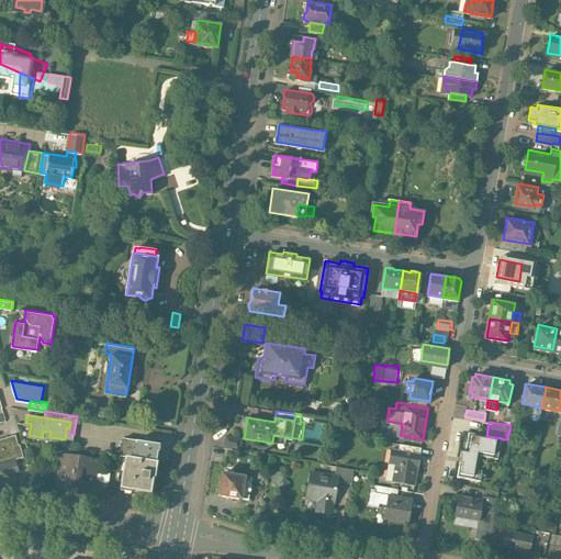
[(486,436),(469,433),(464,453),(466,454),(461,476),(477,479),(480,457),(498,460),(502,439),(502,438),(486,436)]
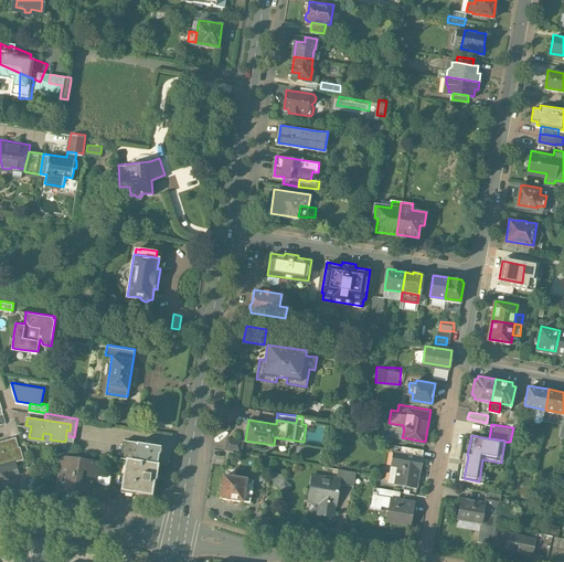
[(16,436),(0,439),(0,475),(16,472),(12,462),(24,458),(20,445),(19,446),(16,436)]
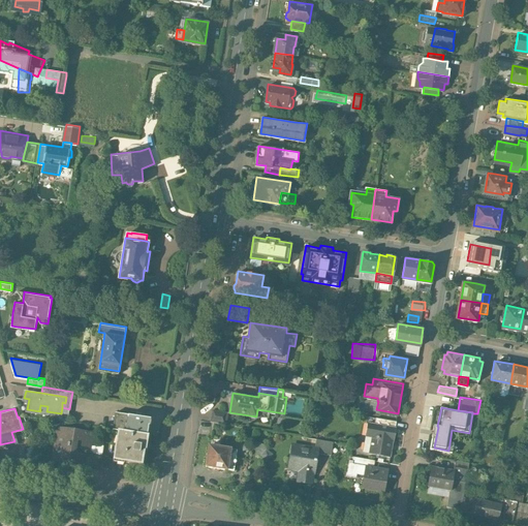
[(226,410),(214,408),(212,421),(225,423),(226,410)]
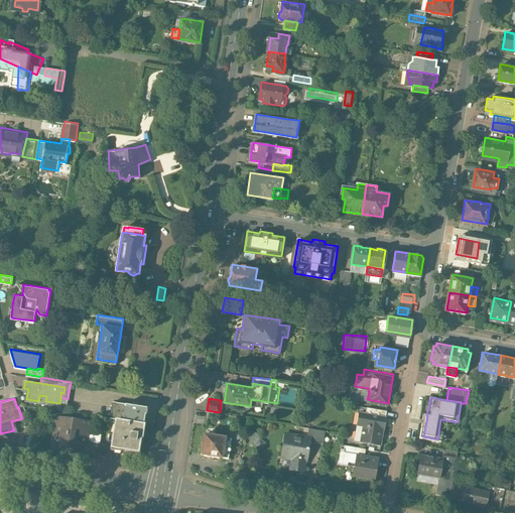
[(125,403),(113,401),(111,417),(117,418),(122,419),(125,403)]
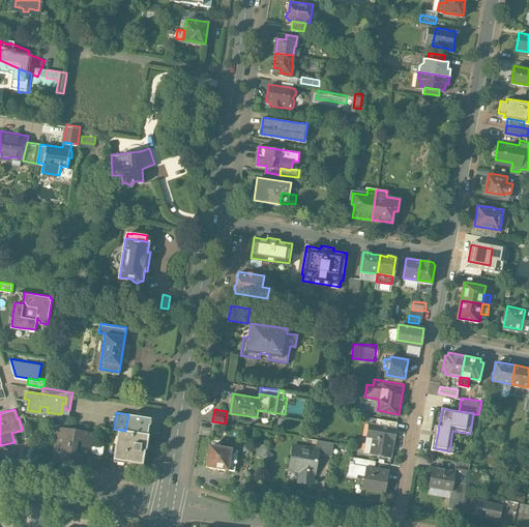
[(151,417),(128,414),(125,431),(148,435),(149,427),(151,417)]
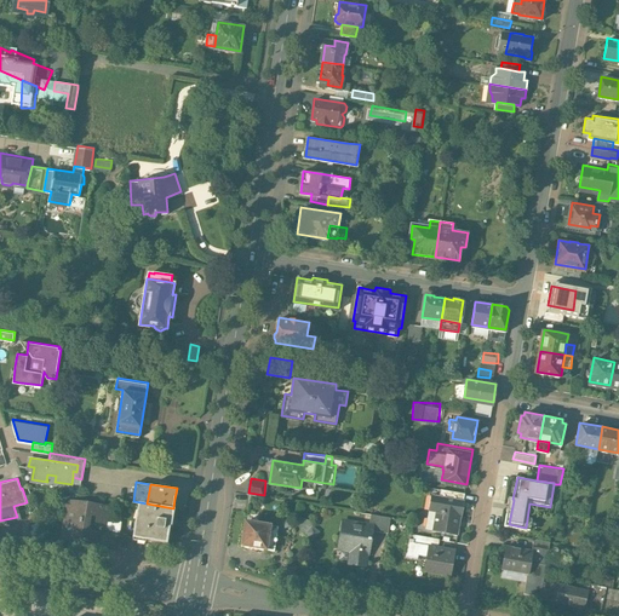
[(465,491),(441,488),(440,494),(464,499),(465,491)]
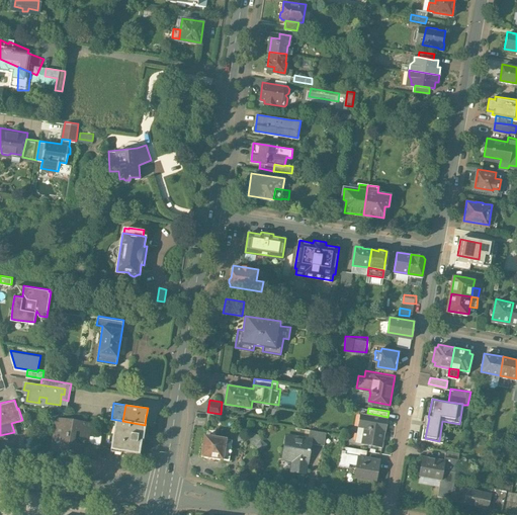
[(367,413),(360,412),(358,424),(364,425),(361,441),(382,445),(385,429),(386,429),(389,417),(367,413)]
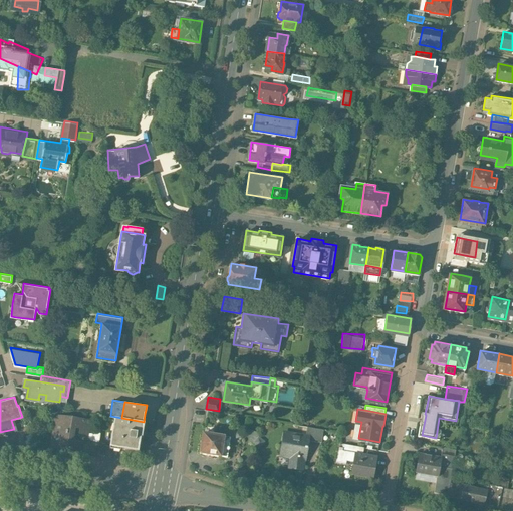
[(66,415),(60,419),(56,419),(54,429),(57,430),(55,443),(60,443),(64,449),(77,451),(78,444),(73,436),(74,426),(80,427),(82,418),(66,415)]
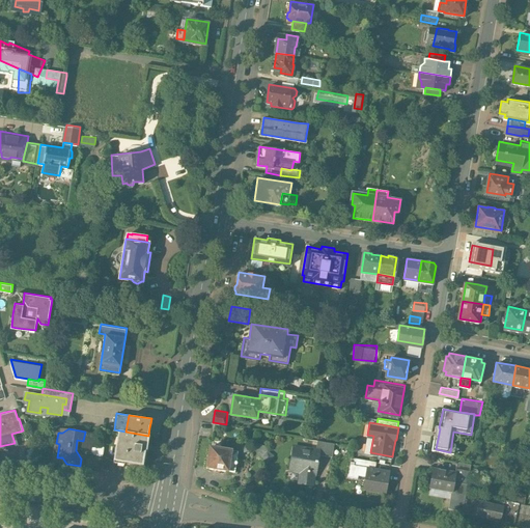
[(126,432),(120,431),(116,445),(113,461),(143,465),(145,450),(146,450),(148,436),(126,432)]
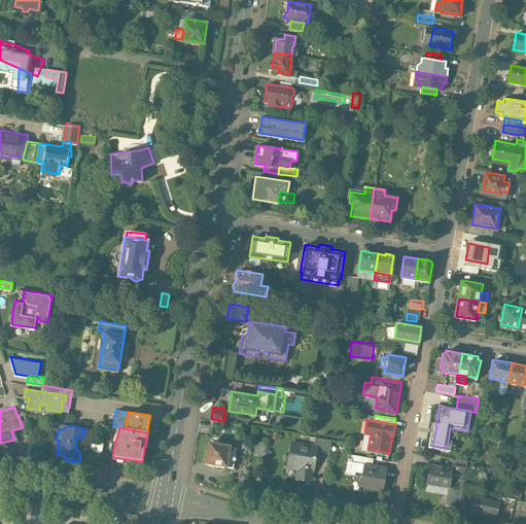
[(82,438),(82,443),(90,444),(93,429),(84,428),(82,438)]
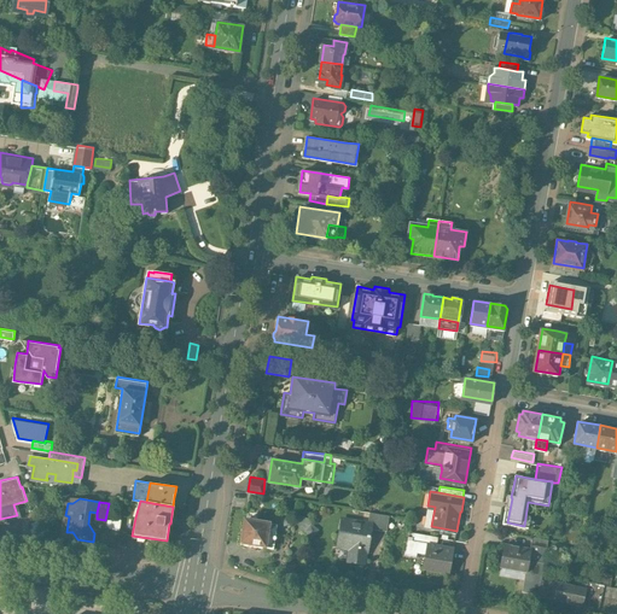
[(390,514),(371,510),(370,512),(373,512),(372,521),(373,521),(372,527),(388,530),(390,514)]
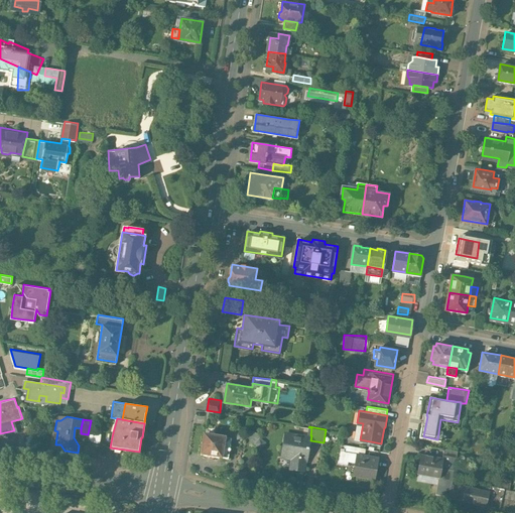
[(254,430),(254,443),(266,443),(266,430),(254,430)]
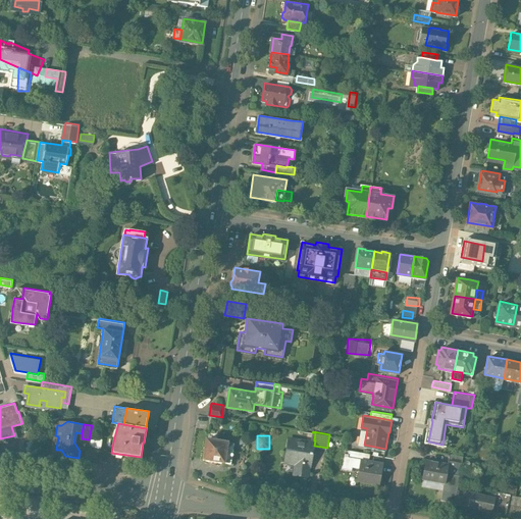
[(314,440),(289,437),(287,449),(290,449),(288,459),(299,460),(297,471),(307,473),(306,482),(309,464),(311,465),(314,446),(315,440),(314,440)]
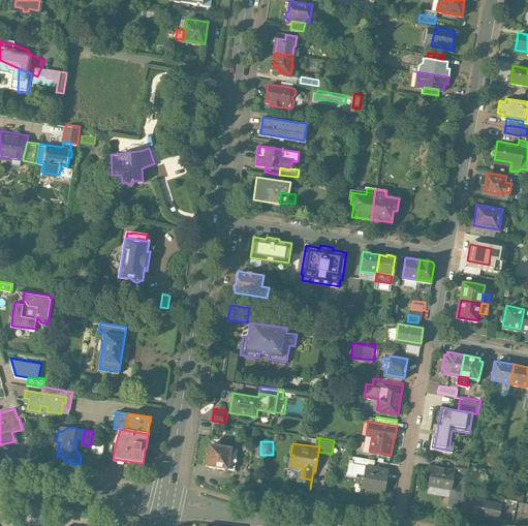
[(238,450),(210,445),(209,454),(209,455),(207,466),(235,470),(238,450)]
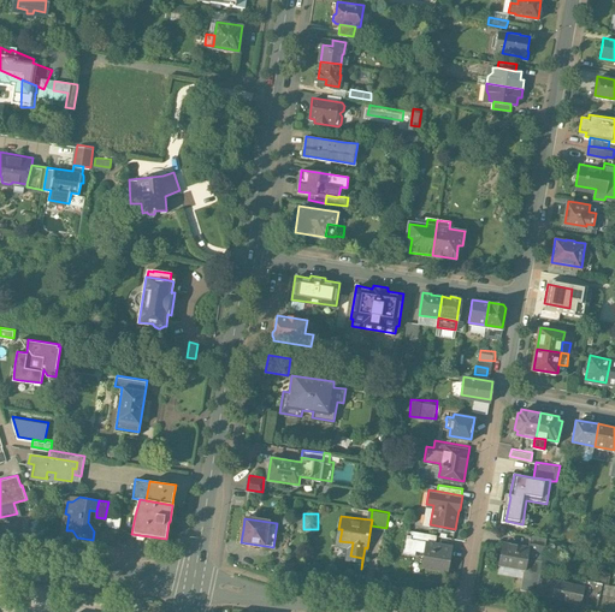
[(126,529),(104,524),(101,540),(124,544),(126,529)]
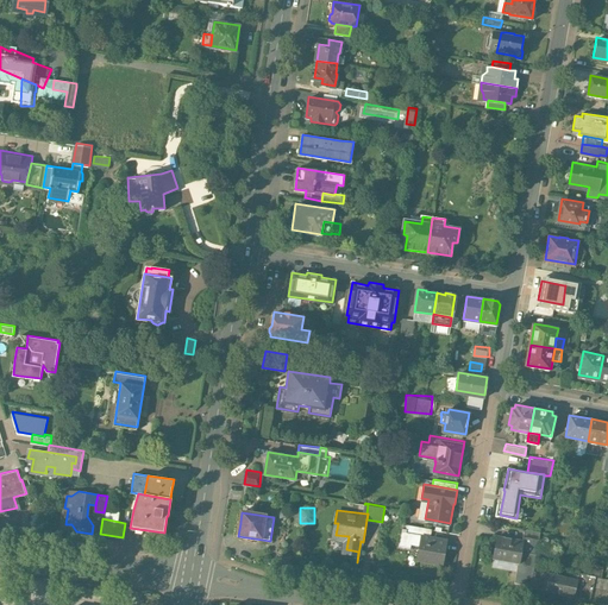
[(431,528),(407,524),(407,533),(430,536),(431,528)]
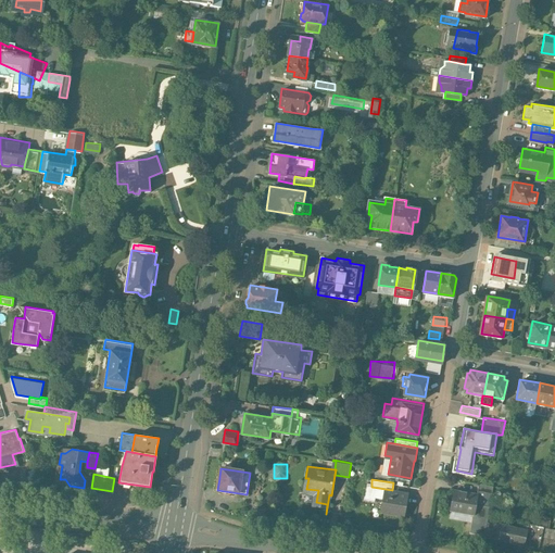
[(494,485),(480,482),(479,490),(492,492),(494,485)]
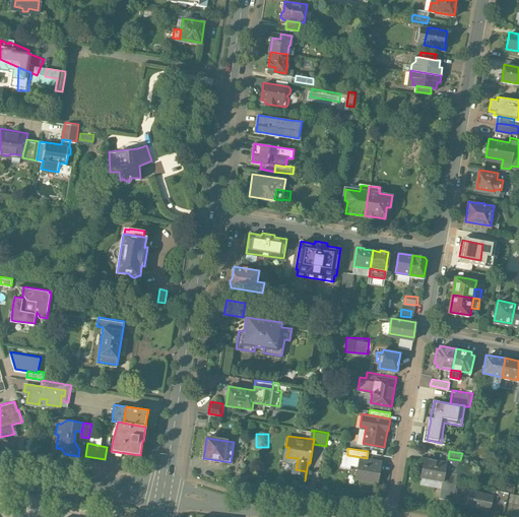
[(367,458),(347,455),(347,459),(359,461),(355,477),(377,480),(380,461),(367,459),(367,458)]
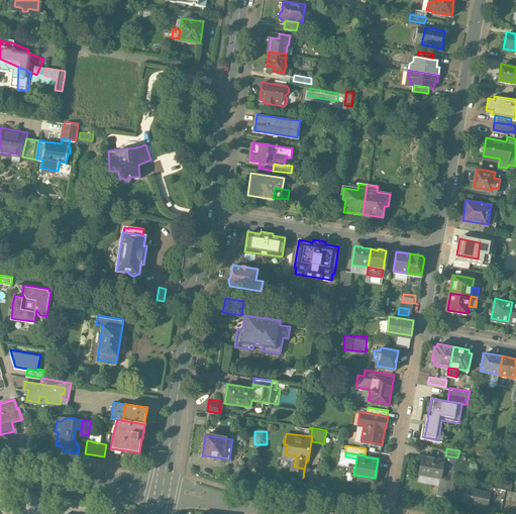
[(444,459),(422,455),(419,472),(441,476),(443,469),(444,459)]
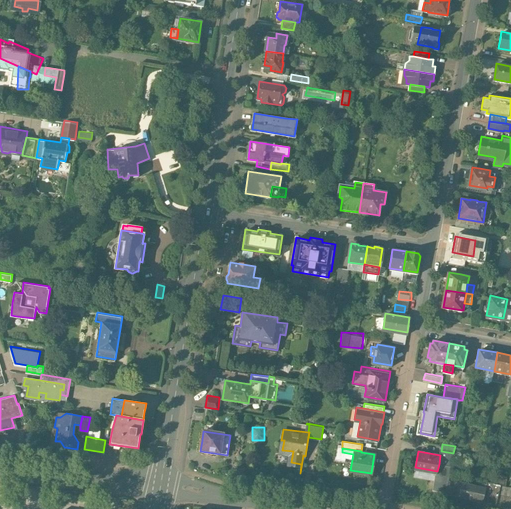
[(453,453),(441,451),(440,455),(439,464),(451,466),(453,453)]
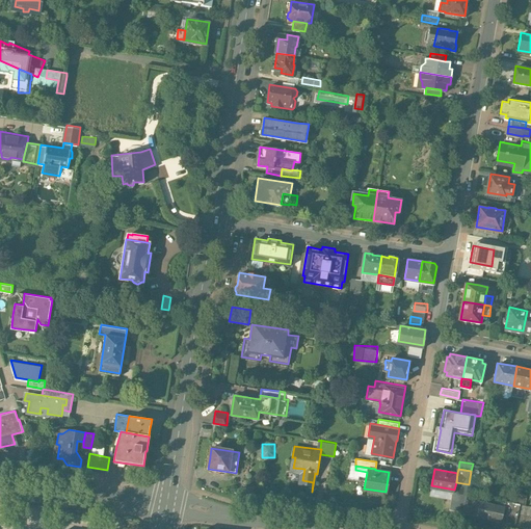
[(469,484),(456,482),(454,490),(454,493),(453,493),(451,508),(461,510),(461,511),(465,511),(467,499),(469,484)]
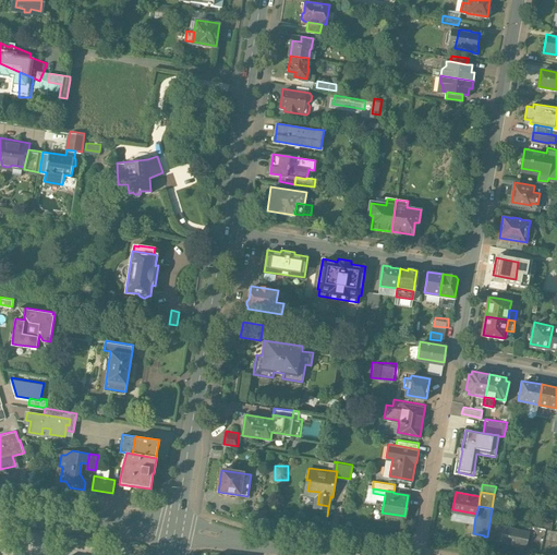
[(554,518),(543,516),(541,527),(546,528),(546,529),(552,530),(552,529),(554,518)]
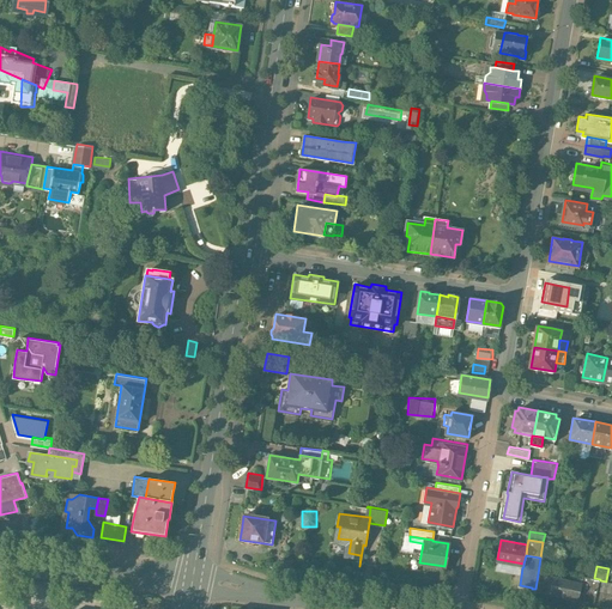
[(551,577),(538,574),(535,589),(535,590),(546,594),(551,577)]
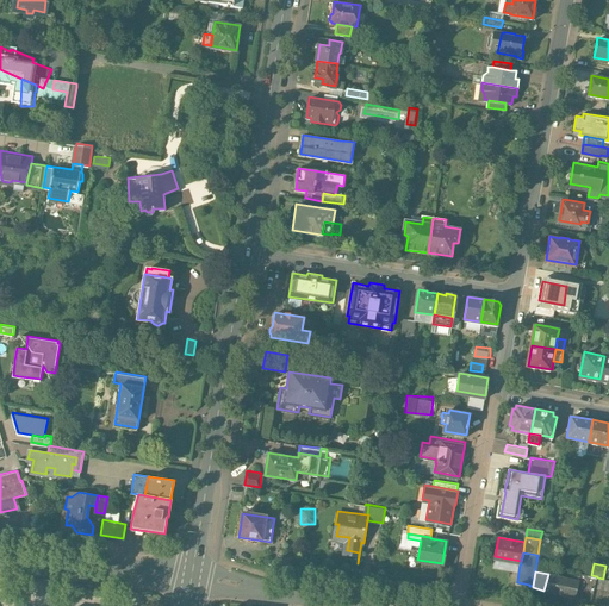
[(591,575),(580,573),(579,581),(575,597),(591,600),(597,578),(597,576),(591,575)]
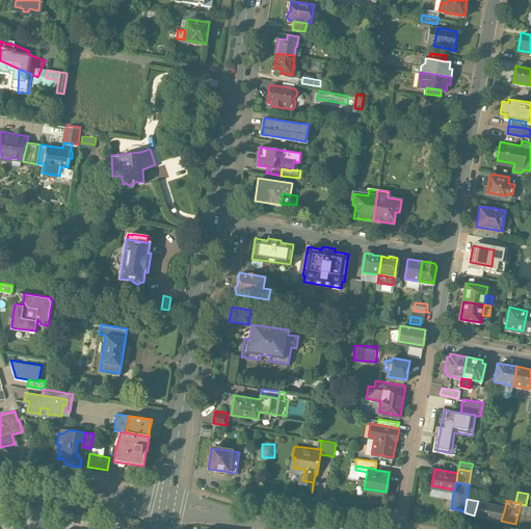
[(494,505),(478,501),(474,516),(475,516),(490,519),(492,519),(495,505),(494,505)]
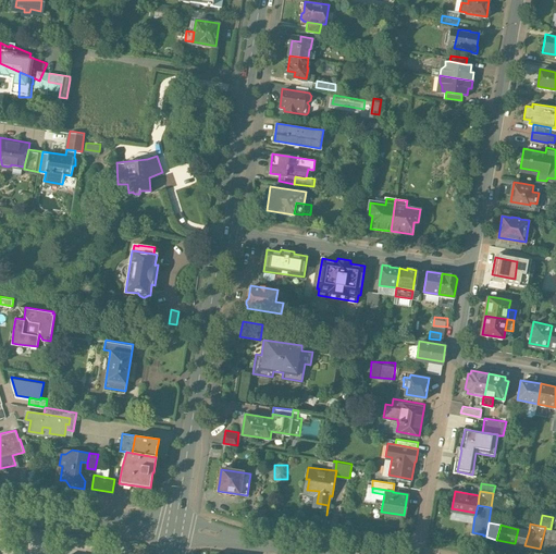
[(555,529),(551,528),(551,529),(545,528),(540,549),(555,553),(555,529)]
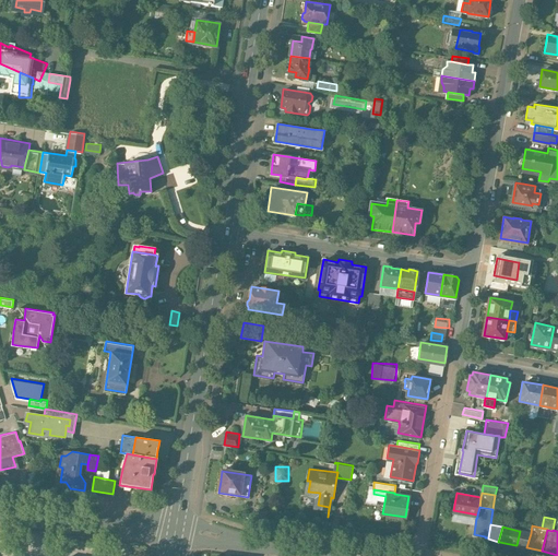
[(530,533),(520,531),(517,545),(526,547),(531,533),(530,532),(530,533)]
